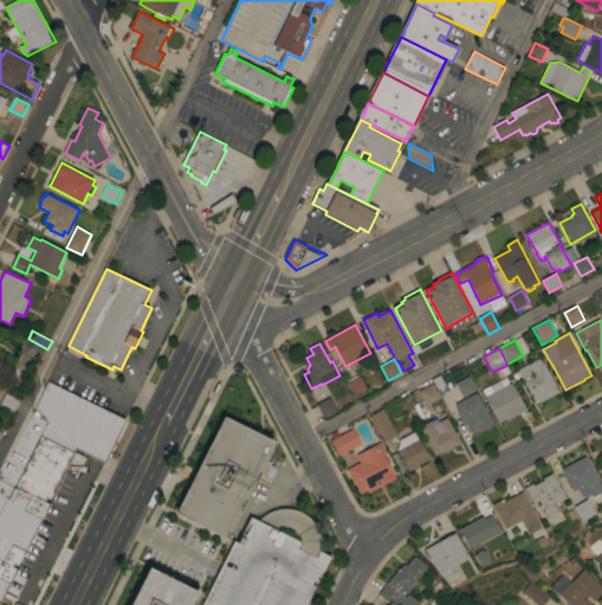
[(542,359),(544,364),(545,364),(561,393),(541,404),(539,400),(536,403),(525,383),(526,383),(520,369),(542,359)]
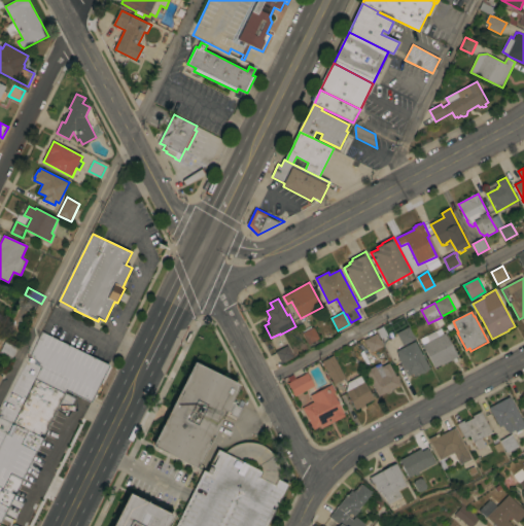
[(411,326),(417,340),(405,346),(397,334),(411,326)]
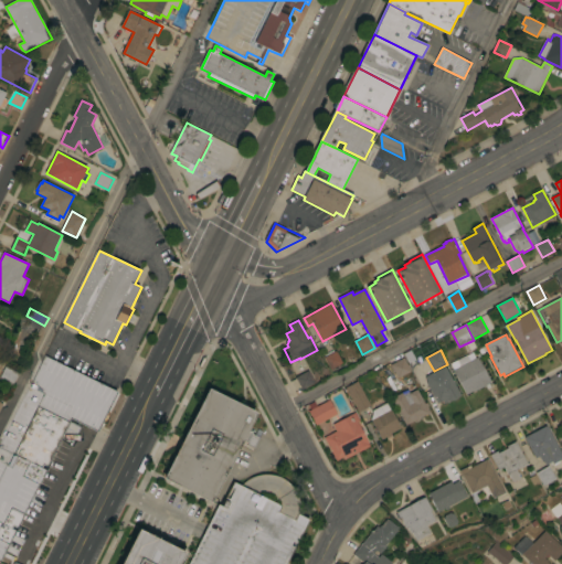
[(338,351),(345,363),(339,365),(340,368),(333,372),(332,370),(326,358),(338,351)]
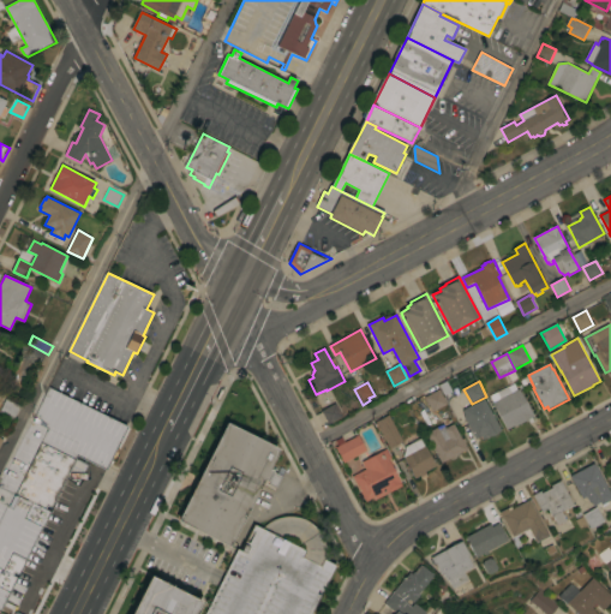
[(495,403),(503,399),(499,392),(510,386),(514,393),(521,389),(535,417),(517,427),(516,425),(508,429),(495,403)]
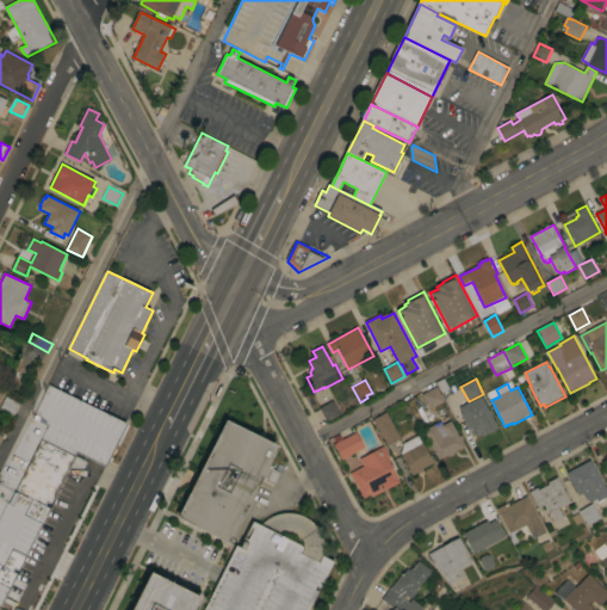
[(0,485),(50,386),(129,425),(107,468),(79,454),(54,505),(49,503),(47,506),(51,509),(20,571),(16,570),(14,572),(19,574),(1,608),(0,607),(0,485)]
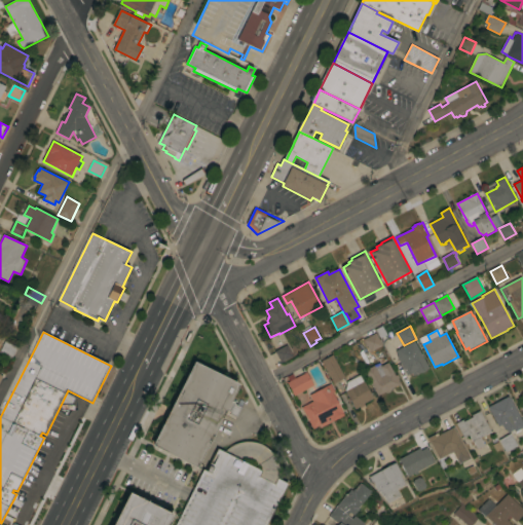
[(377,333),(384,345),(371,352),(365,340),(377,333)]
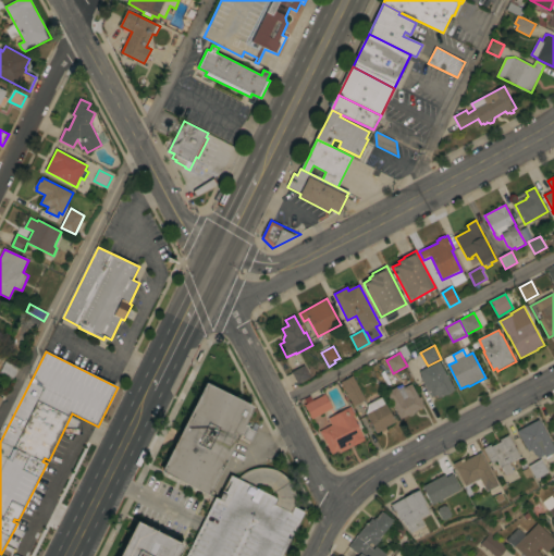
[(21,368),(15,380),(1,373),(8,361),(21,368)]
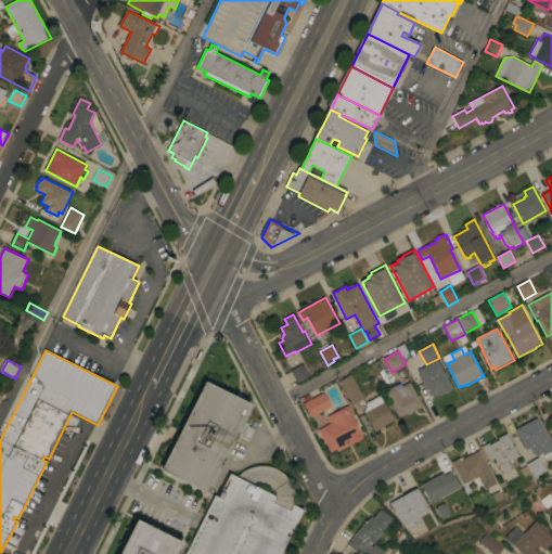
[(305,364),(310,376),(298,383),(292,371),(305,364)]
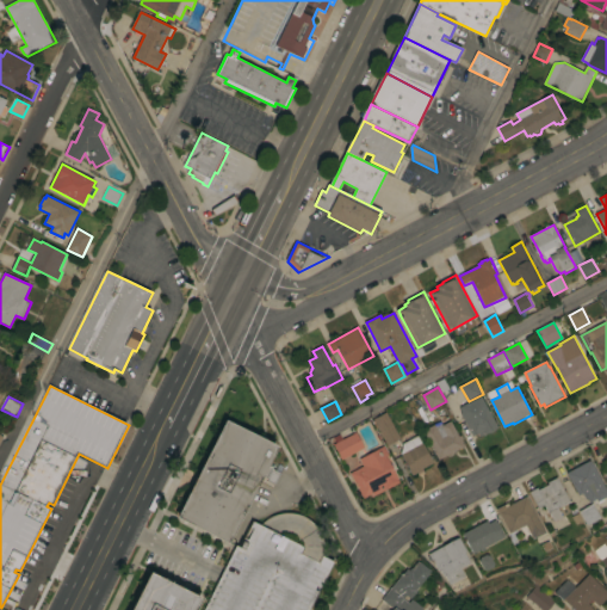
[(464,419),(476,412),(476,411),(487,405),(500,427),(482,437),(479,433),(474,437),(464,419)]
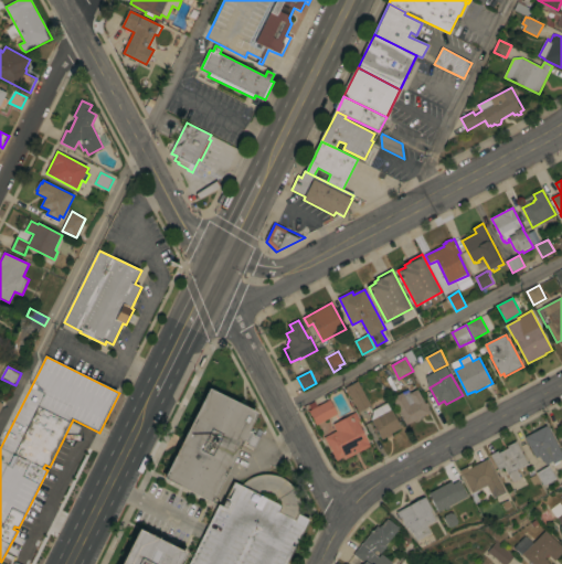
[(372,405),(360,412),(347,387),(359,381),(372,405)]
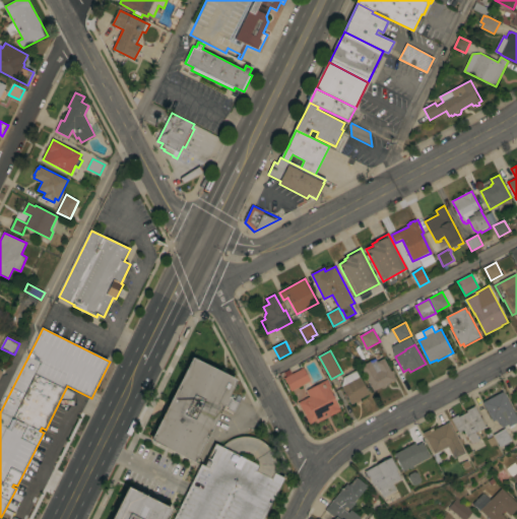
[(192,358),(237,380),(229,397),(241,403),(236,412),(230,409),(231,406),(228,405),(227,407),(223,406),(196,463),(151,441),(192,358)]
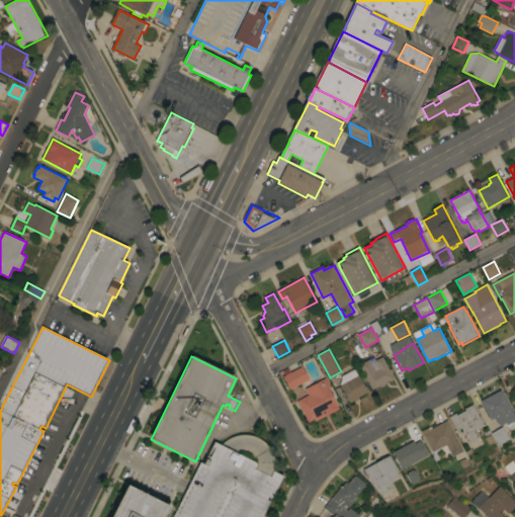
[(391,370),(393,369),(394,372),(392,373),(395,378),(384,383),(385,385),(382,388),(381,385),(372,390),(360,365),(374,357),(376,360),(383,357),(391,370)]
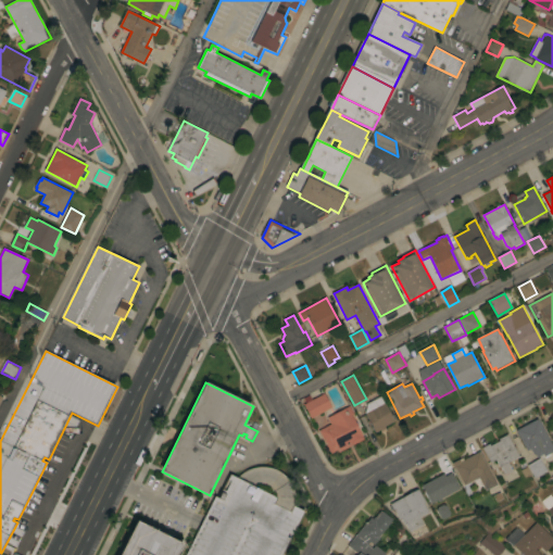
[(326,393),(334,407),(313,419),(305,404),(326,393)]
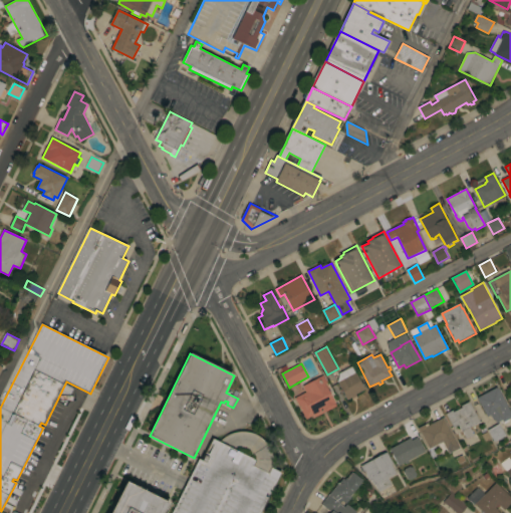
[(353,366),(365,390),(356,395),(357,397),(353,399),(352,398),(348,401),(338,381),(340,373),(353,366)]
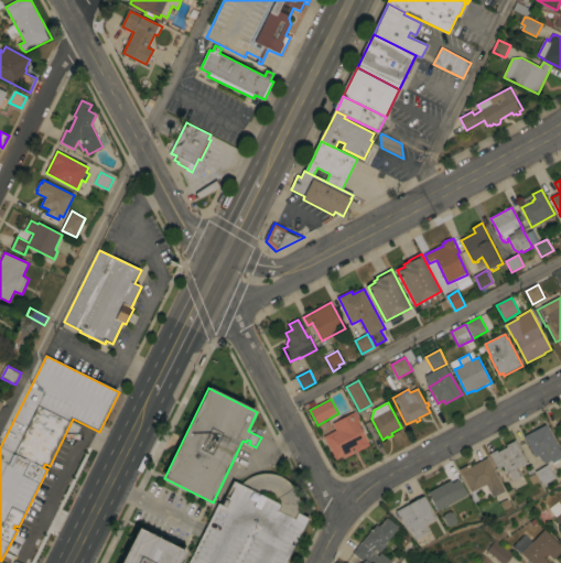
[(325,437),(337,431),(333,424),(356,412),(360,420),(358,421),(370,446),(345,459),(344,456),(337,461),(325,437)]
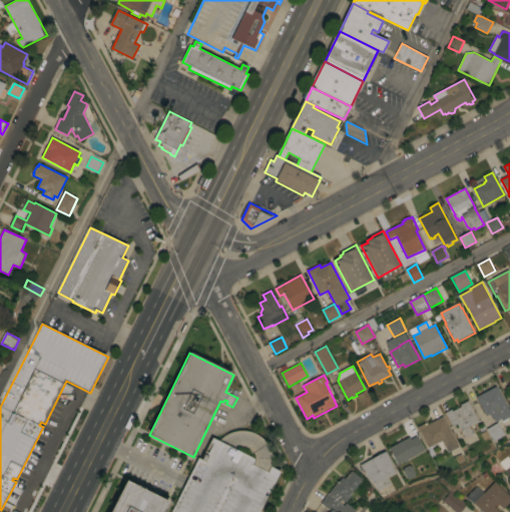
[(497,387),(507,406),(506,406),(508,411),(499,415),(496,411),(487,416),(477,397),(497,387)]
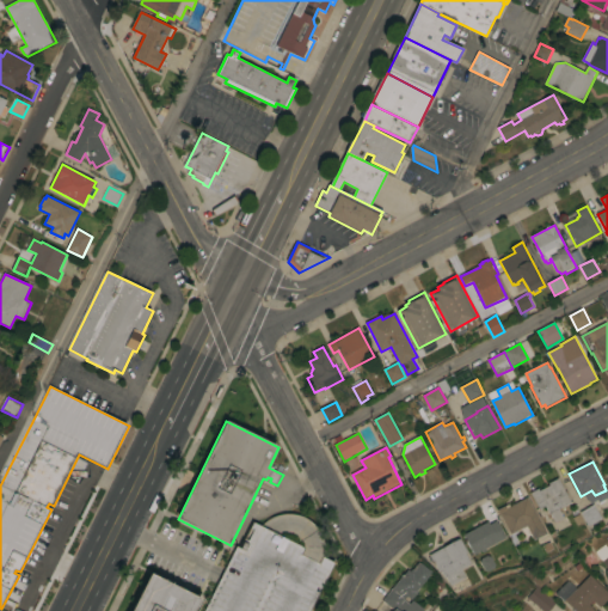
[(572,503),(560,509),(564,518),(556,523),(552,514),(550,514),(546,506),(540,509),(532,493),(539,489),(540,490),(551,486),(550,483),(559,478),(572,503)]
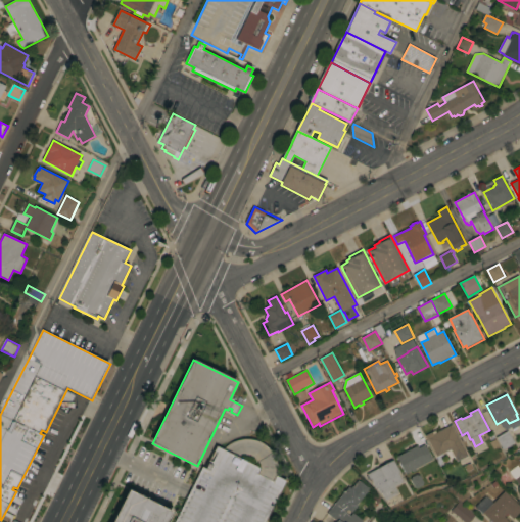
[(468,456),(453,464),(446,452),(437,457),(426,436),(436,430),(437,433),(452,425),(468,456)]
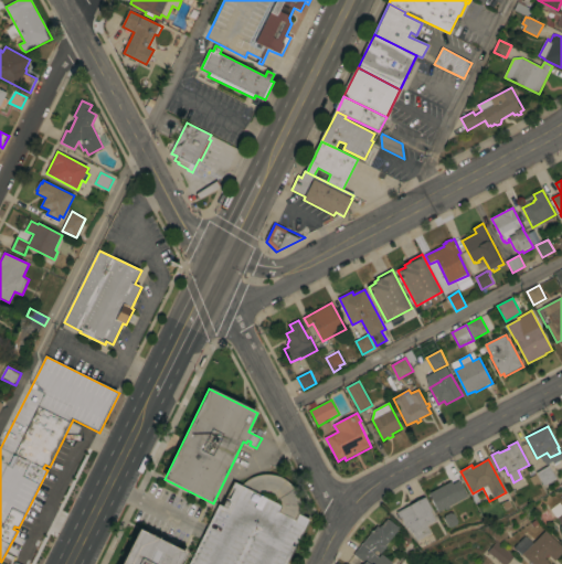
[(550,466),(557,479),(545,486),(538,472),(550,466)]
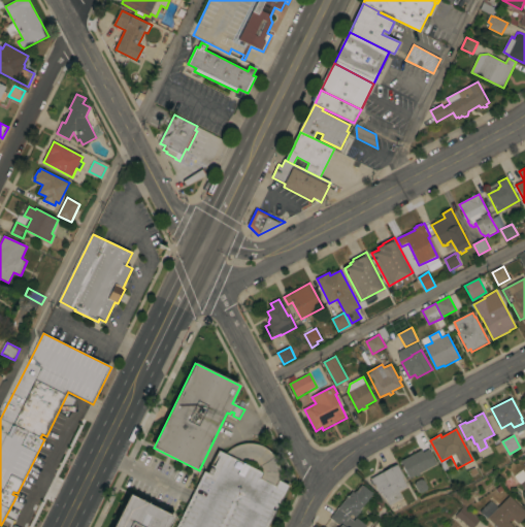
[(422,450),(424,453),(429,450),(437,464),(420,473),(421,475),(418,476),(417,475),(411,479),(401,461),(422,450)]
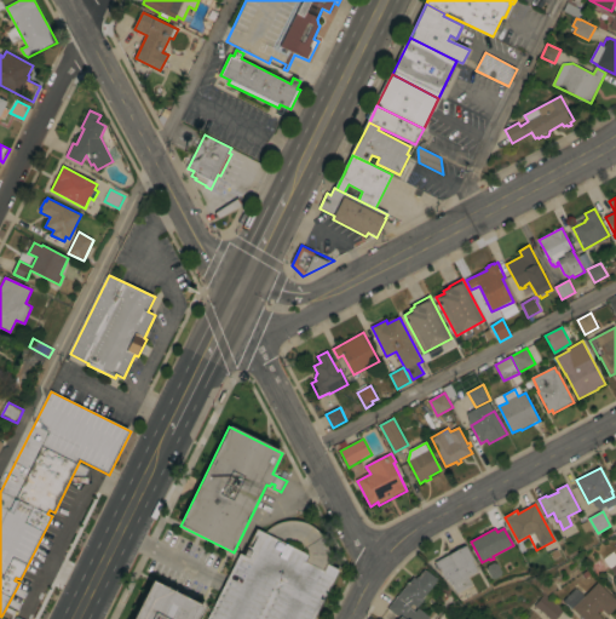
[(259,537),(255,536),(259,529),(311,556),(308,562),(324,571),(328,565),(341,571),(317,618),(209,618),(242,554),(246,555),(251,546),(254,548),(259,537)]
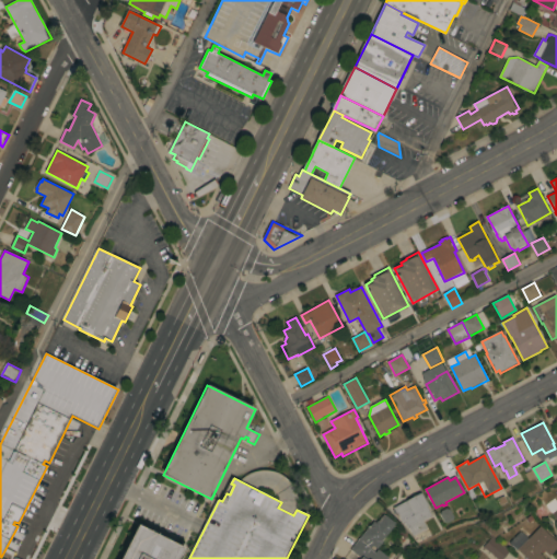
[(421,492),(428,505),(427,507),(432,516),(422,521),(427,528),(413,536),(409,528),(408,530),(405,523),(403,524),(394,508),(421,492)]
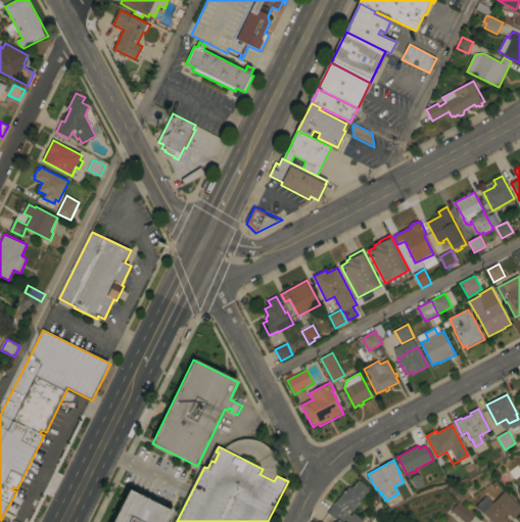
[(519,488),(519,483),(511,472),(519,465),(519,488)]
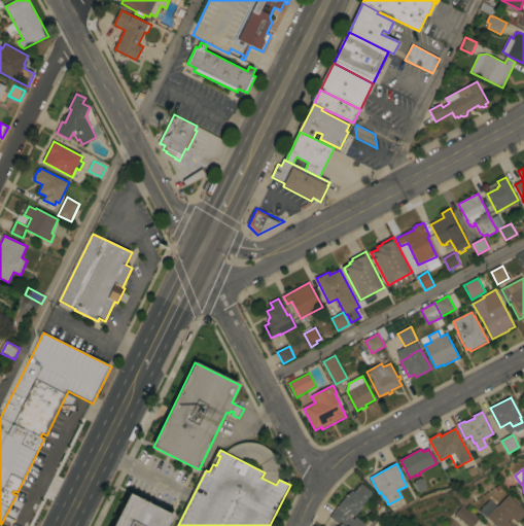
[(352,490),(354,492),(356,490),(362,484),(373,493),(359,510),(360,511),(355,517),(351,514),(349,517),(354,520),(356,517),(367,525),(340,525),(330,517),(352,490)]
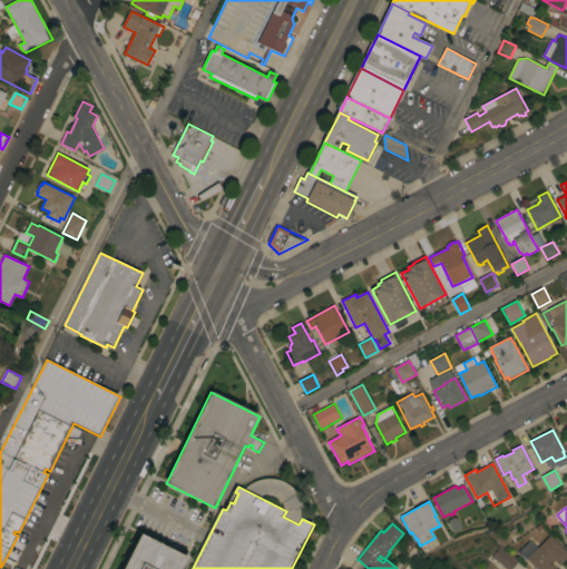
[(123,568),(140,533),(189,559),(185,568),(123,568)]
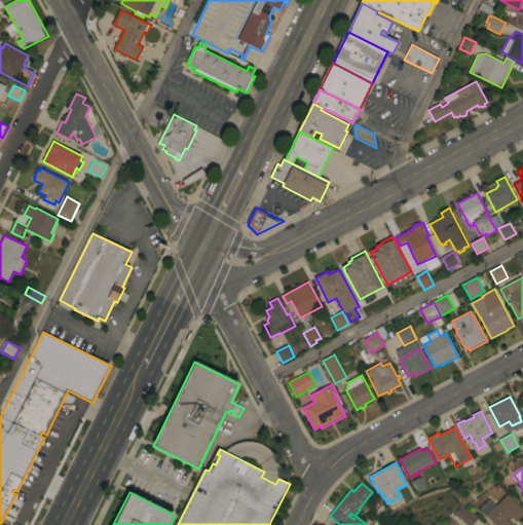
[(509,494),(522,508),(522,517),(518,522),(511,516),(508,520),(513,524),(496,524),(487,516),(486,518),(479,510),(490,497),(497,505),(509,494)]
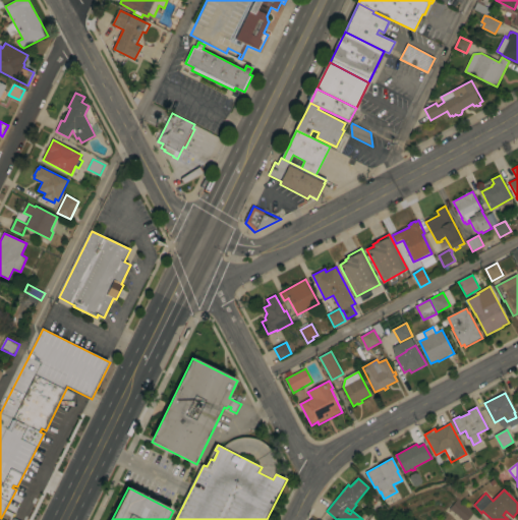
[(475,513),(469,519),(463,519),(451,509),(452,507),(448,504),(453,498),(457,502),(459,499),(475,513)]
